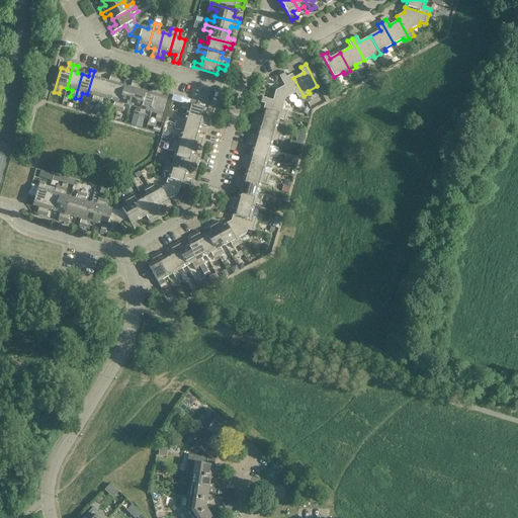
[(99,72),(94,71),(87,94),(93,96),(91,102),(96,104),(103,80),(97,79),(99,72)]
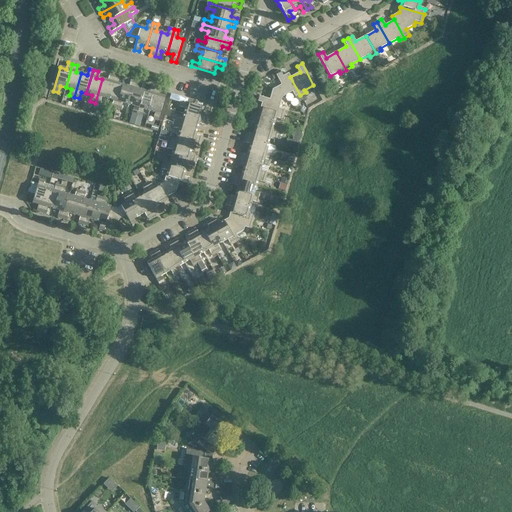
[(283,77),(280,71),(275,73),(281,85),(273,90),(282,97),(292,92),(295,97),(300,95),(290,77),(288,74),(283,77)]
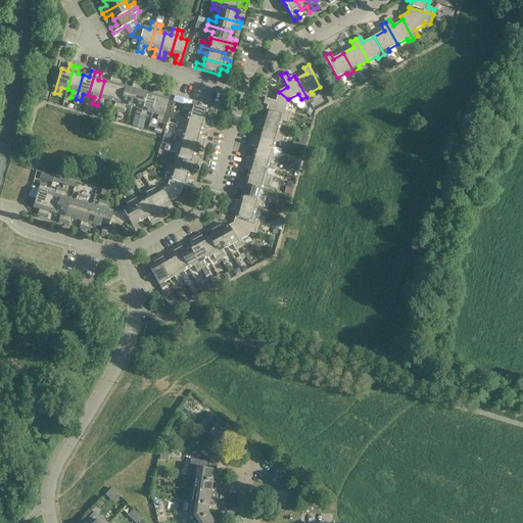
[(116,78),(111,76),(109,83),(104,81),(97,105),(102,106),(104,100),(109,101),(116,78)]
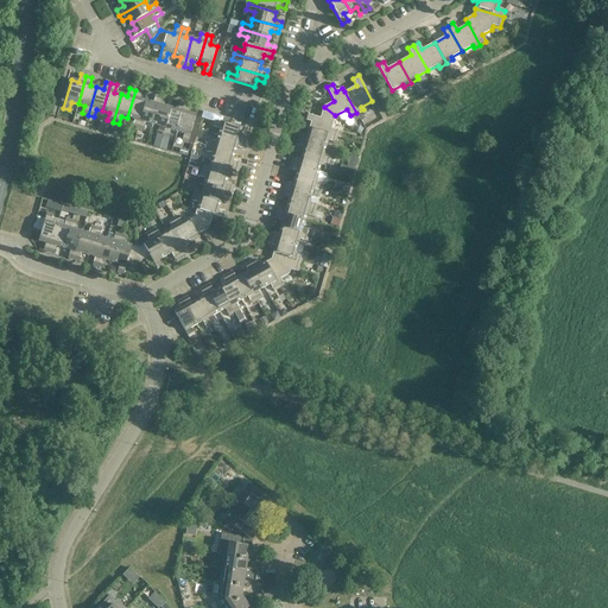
[(141,92),(135,90),(127,118),(134,120),(132,127),(138,130),(146,101),(139,100),(141,92)]
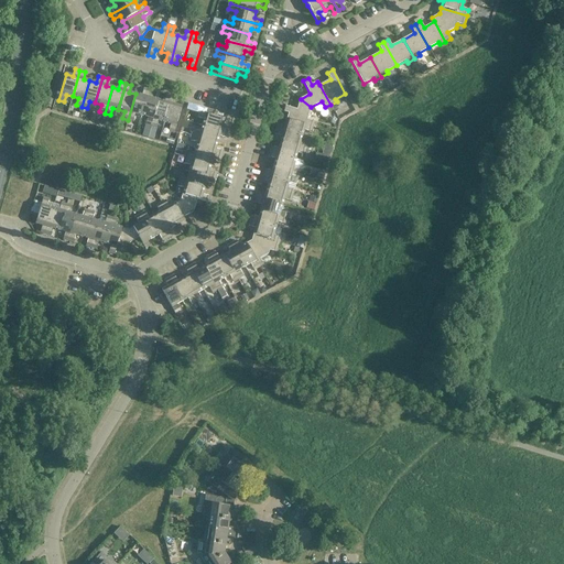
[(149,90),(143,89),(142,96),(136,94),(128,120),(133,121),(136,115),(141,116),(149,90)]
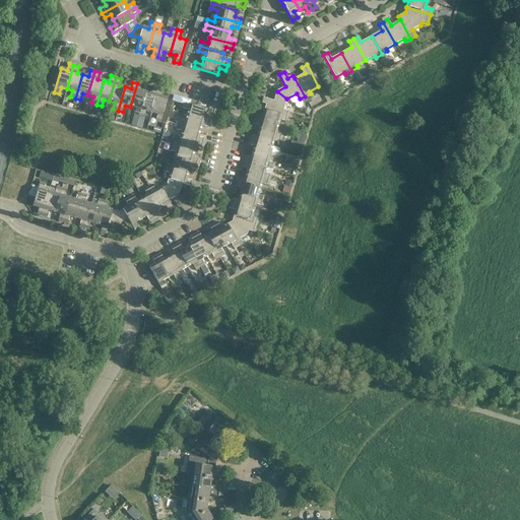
[(142,84),(137,83),(130,107),(136,109),(134,115),(139,117),(146,92),(140,91),(142,84)]
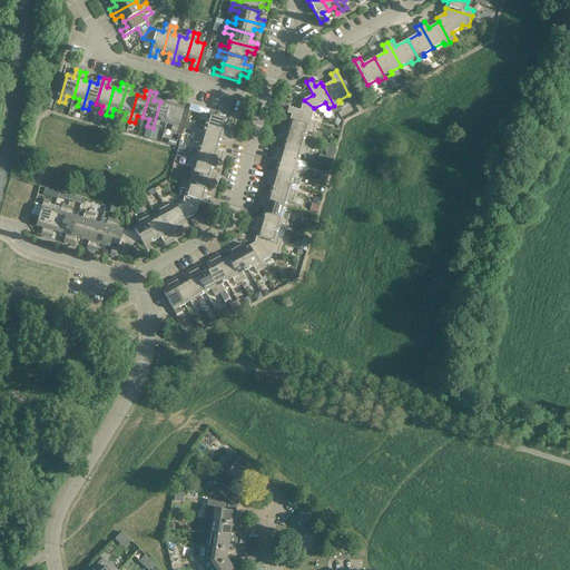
[(174,98),(168,97),(166,104),(160,101),(153,128),(158,129),(159,123),(166,124),(174,98)]
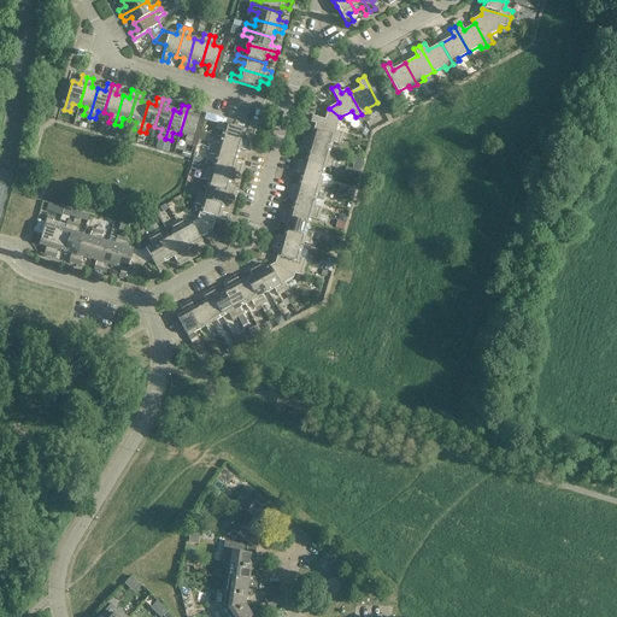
[(193,107),(188,106),(180,134),(187,136),(184,144),(191,146),(199,117),(192,116),(193,107)]
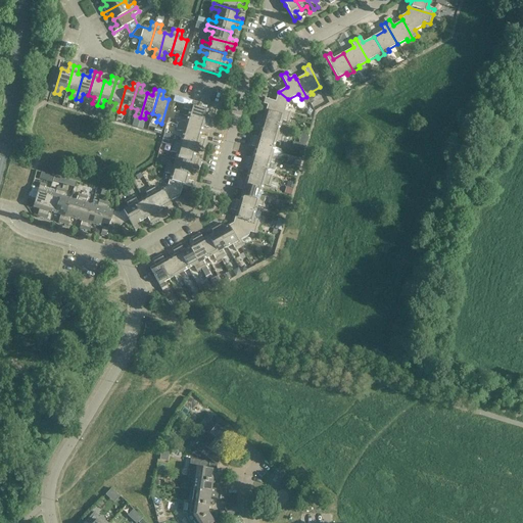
[(288,99),(279,92),(276,101),(263,97),(260,103),(268,104),(266,110),(290,117),(291,112),(285,110),(288,99)]
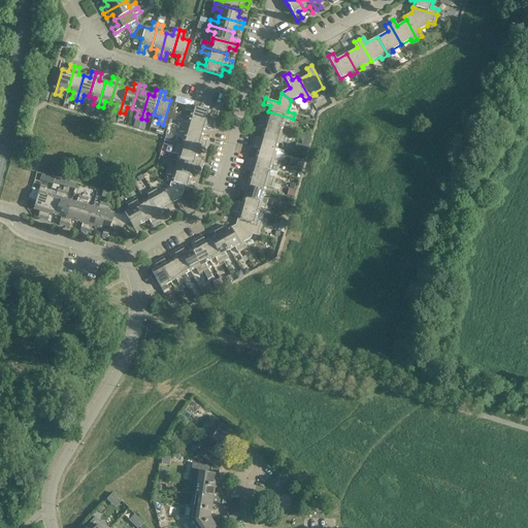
[(176,96),(174,102),(186,105),(188,105),(190,100),(176,96)]
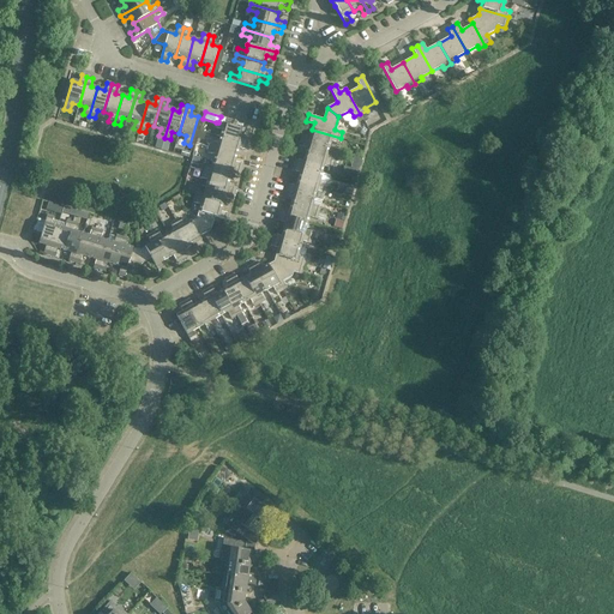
[(222,131),(220,137),(248,145),(250,139),(242,137),(245,130),(218,122),(216,122),(214,128),(222,131)]
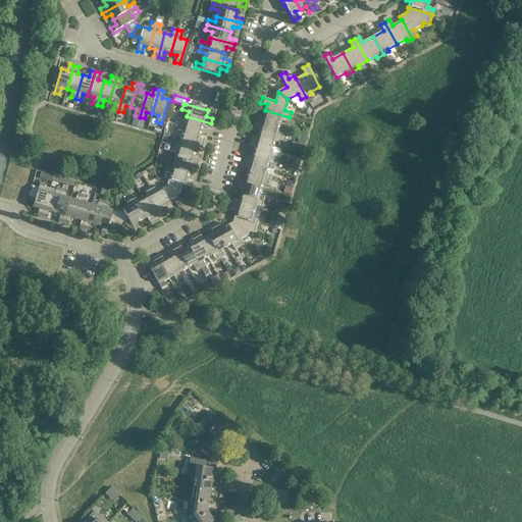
[(290,117),(265,110),(264,116),(257,114),(256,119),(280,125),(281,120),(288,122),(290,117)]
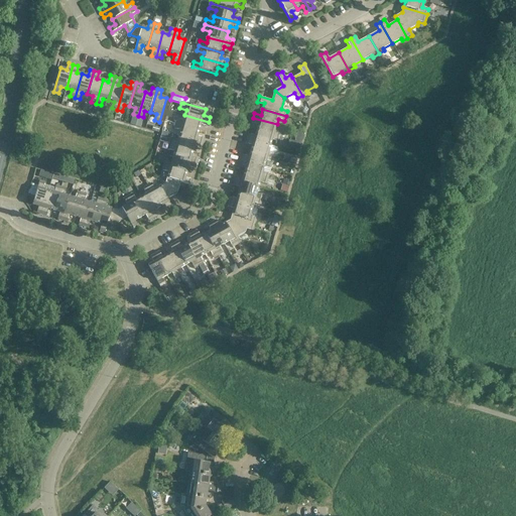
[(209,122),(184,115),(183,121),(176,119),(175,124),(199,130),(201,125),(207,127),(209,122)]
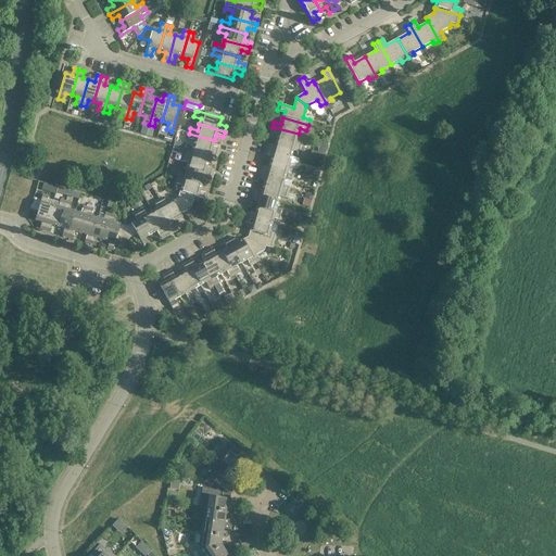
[(299,134),(273,127),(272,131),(278,134),(276,140),(302,148),(303,142),(297,140),(299,134)]
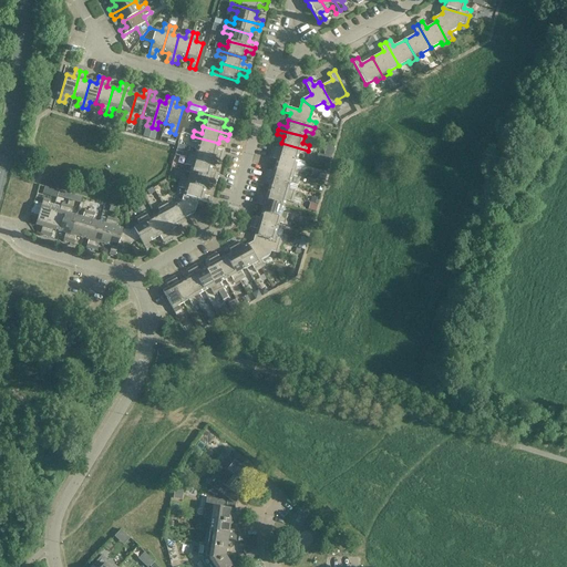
[(218,143),(193,136),(191,142),(198,143),(196,150),(223,157),(224,152),(217,150),(218,143)]
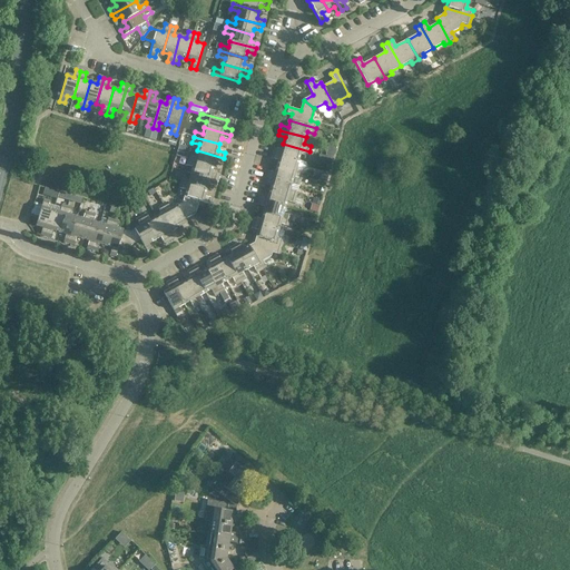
[(310,151),(283,144),(282,149),(274,148),(273,153),(300,160),(301,155),(307,157),(310,151)]
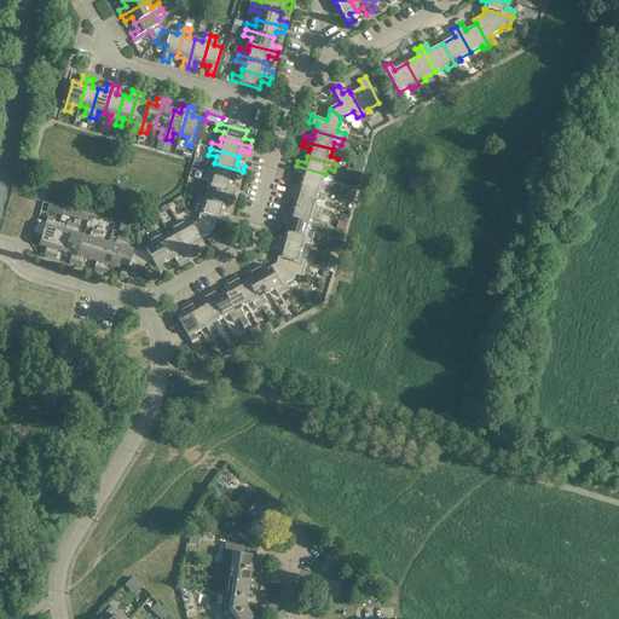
[(195,157),(191,169),(203,173),(204,168),(200,167),(202,160),(197,158),(195,157)]
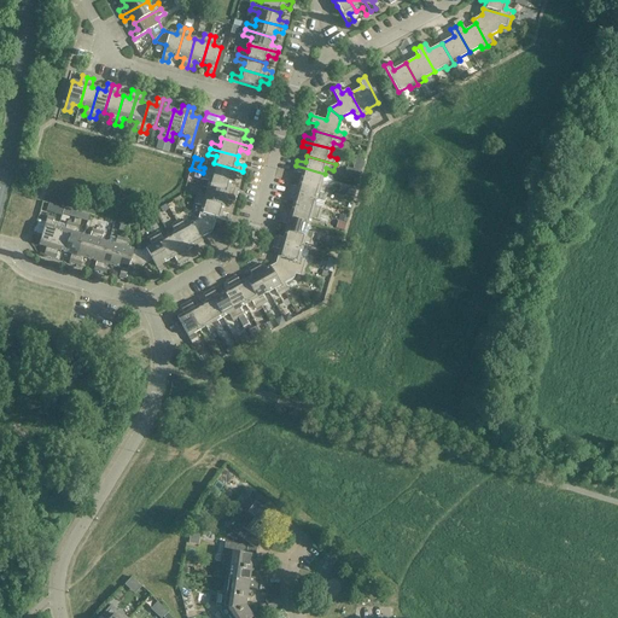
[(243,172),(214,163),(213,170),(204,168),(203,173),(232,181),(233,175),(240,176),(243,172)]
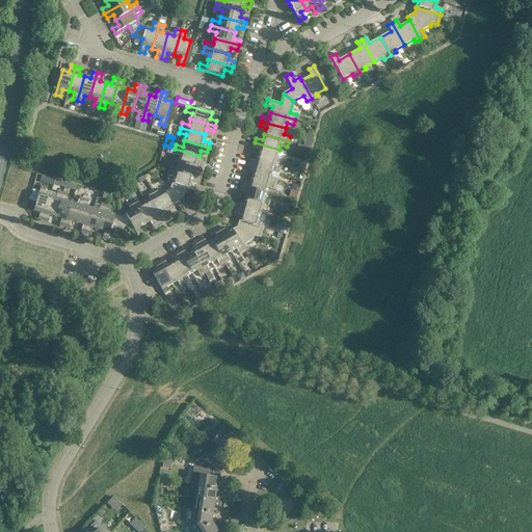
[(280,150),(255,142),(253,148),(260,150),(258,156),(283,163),(284,158),(277,156),(280,150)]
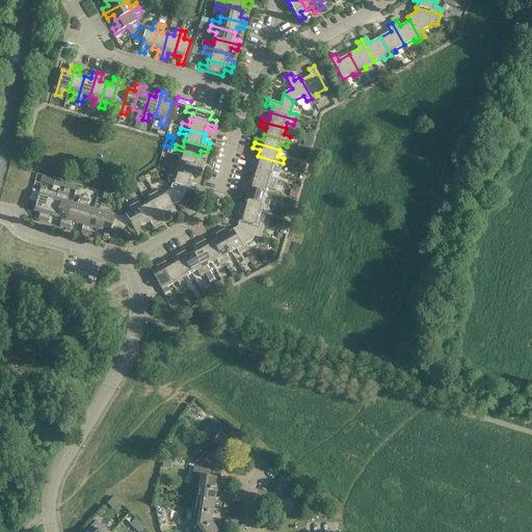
[(200,156),(175,149),(173,154),(180,156),(178,162),(203,168),(204,164),(197,162),(200,156)]
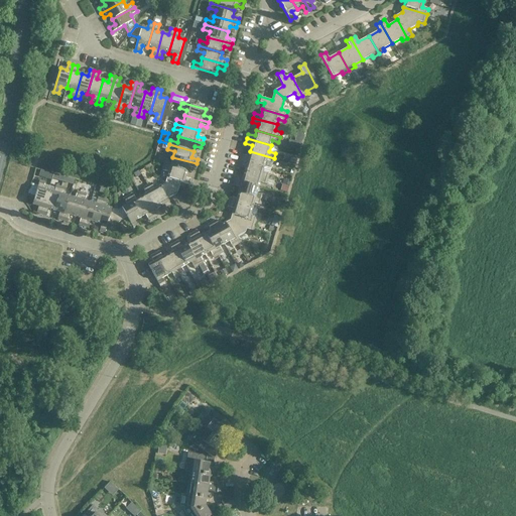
[(274,158),(250,151),(249,156),(242,154),(241,159),(271,168),(272,162),(274,158)]
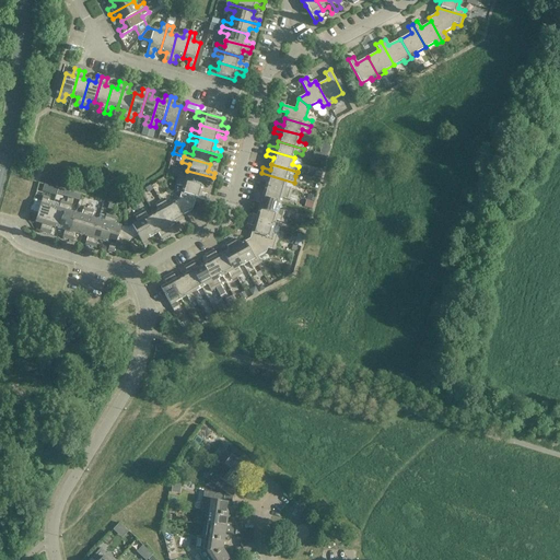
[(213,177),(187,171),(186,176),(178,174),(177,179),(203,187),(205,181),(211,183),(213,177)]
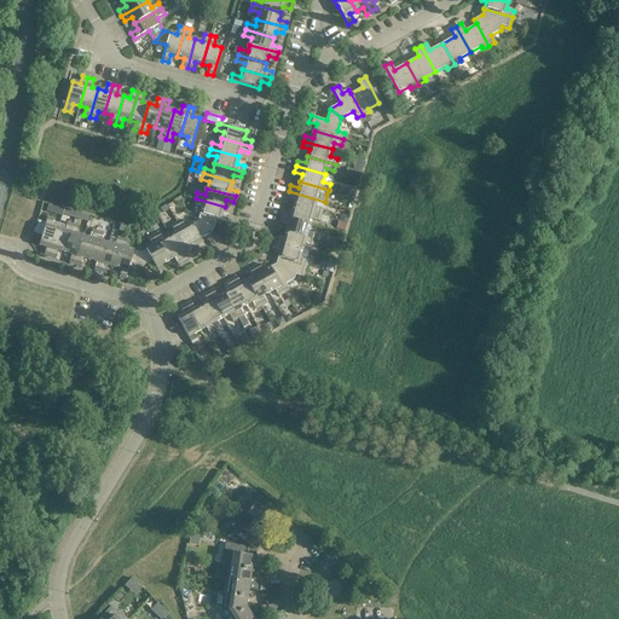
[(325,202),(289,191),(287,197),(295,200),(293,207),(322,215),(323,209),(325,202)]
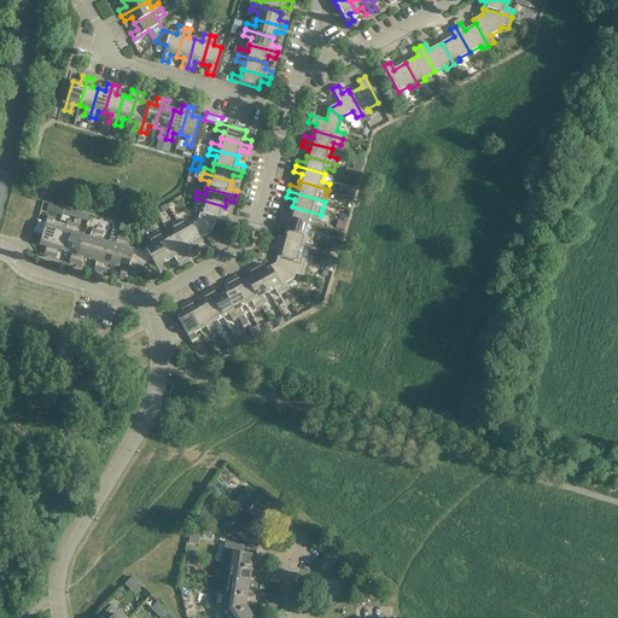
[(225,207),(196,198),(194,204),(202,207),(198,220),(213,232),(216,219),(228,222),(229,215),(222,214),(225,207)]
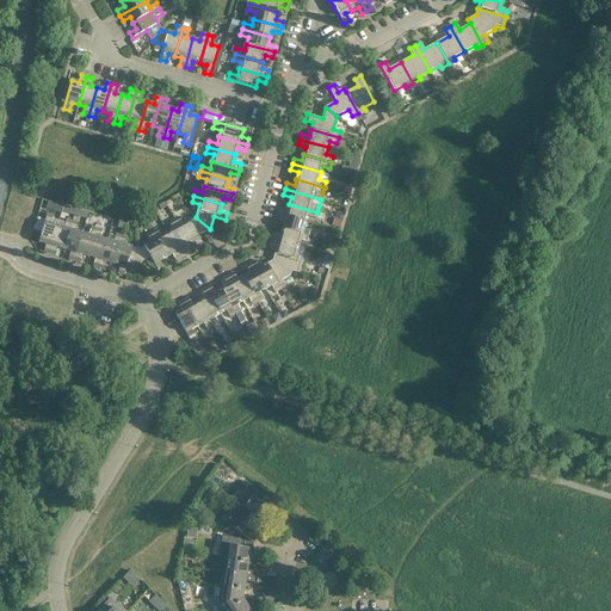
[(48,202),(45,209),(56,211),(59,204),(48,202)]
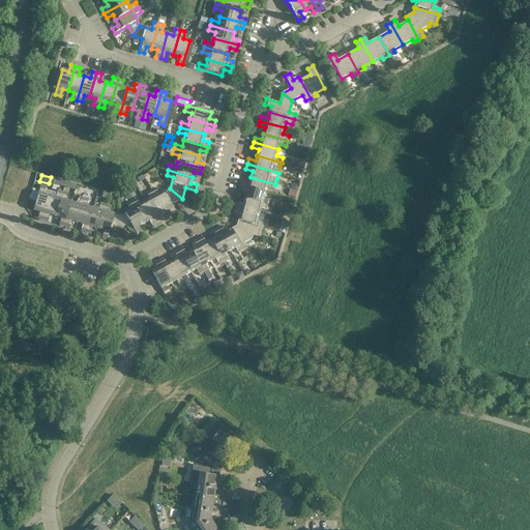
[(275,184),(251,177),(249,183),(242,181),(241,185),(265,193),(267,187),(273,189),(275,184)]
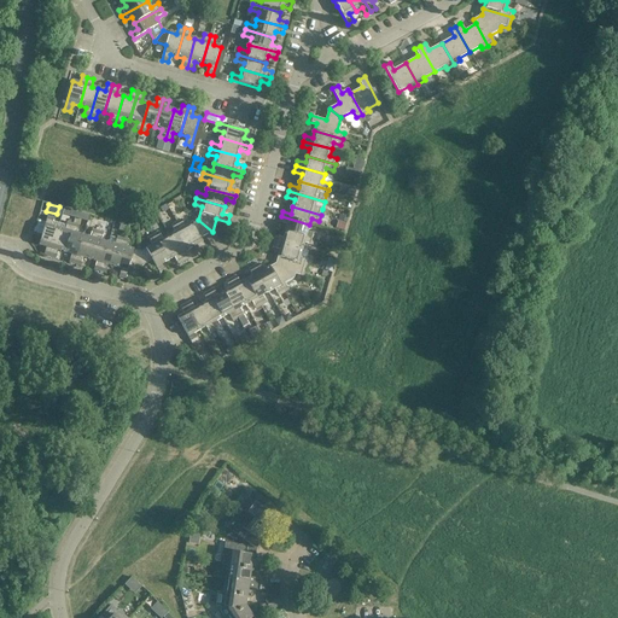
[(309,225),(281,216),(279,222),(287,225),(285,232),(314,239),(315,234),(308,232),(309,225)]
